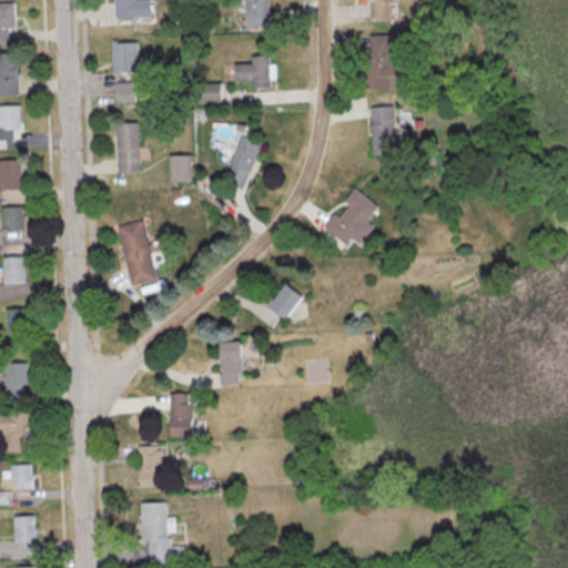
[(114,0),(115,17),(152,16),(151,0),(114,0)]
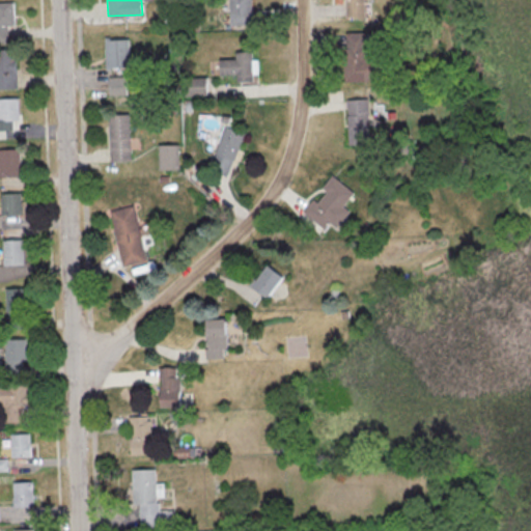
[(228,0),(229,26),(254,25),(253,0),(228,0)]
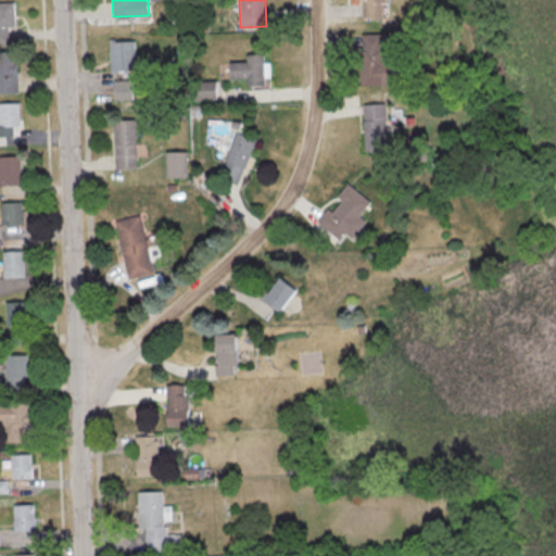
[(0,42),(9,42),(9,25),(16,25),(15,1),(0,1),(0,42)]
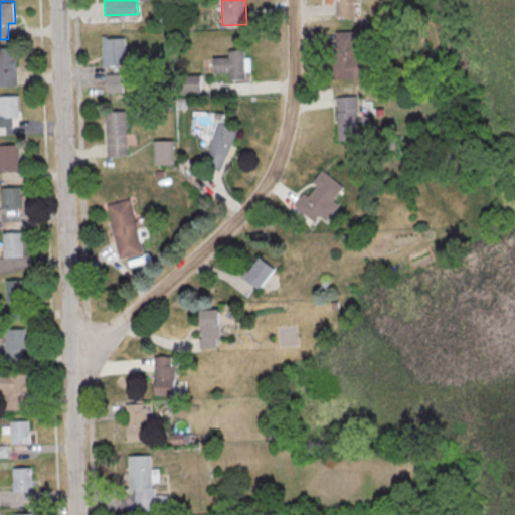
[(364,79),(364,32),(340,32),(340,79),(364,79)]
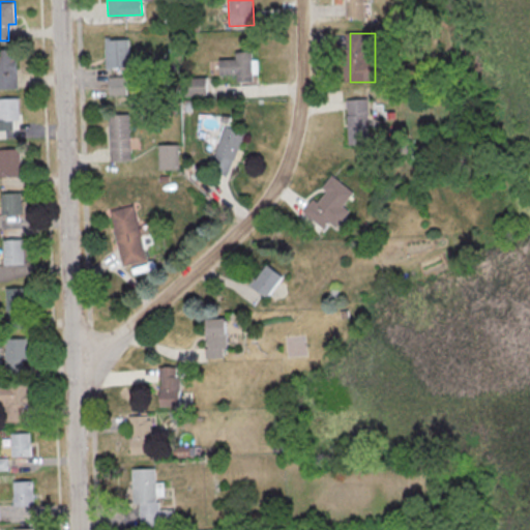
[(129,38),(106,38),(106,66),(130,66),(129,38)]
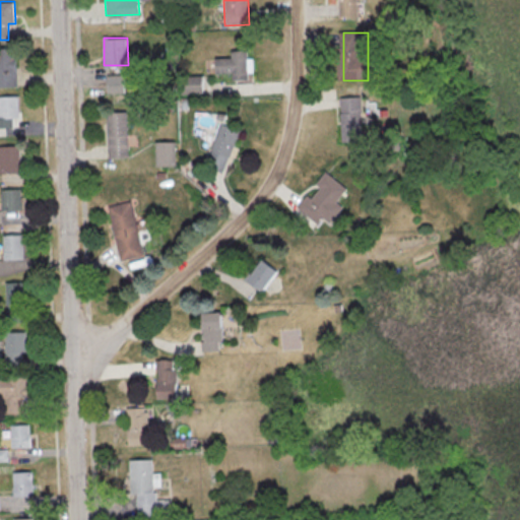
[(0,86),(17,86),(16,47),(0,47),(0,86)]
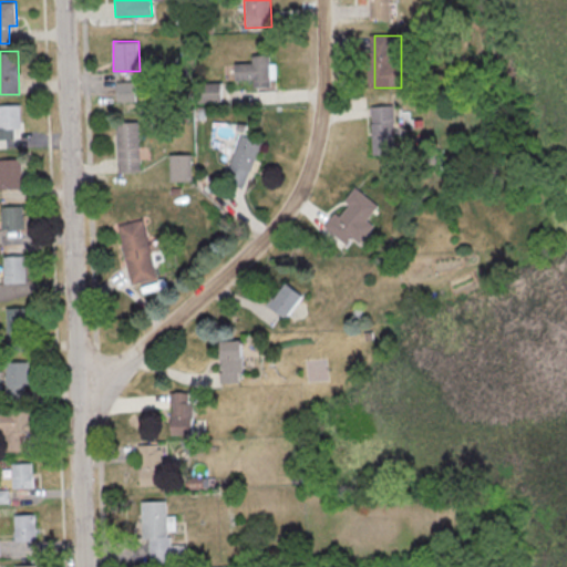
[(270,54),(253,54),(253,62),(236,62),(236,79),(254,79),(254,91),(277,90),(276,63),(270,63),(270,54)]
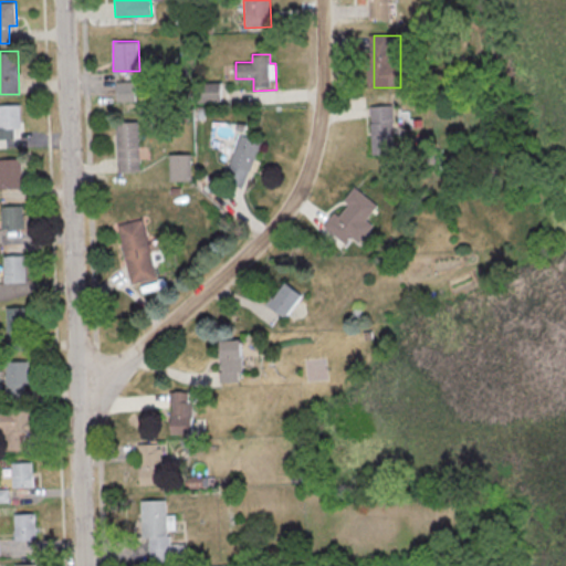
[(135,81),(116,81),(116,101),(136,100),(135,81)]
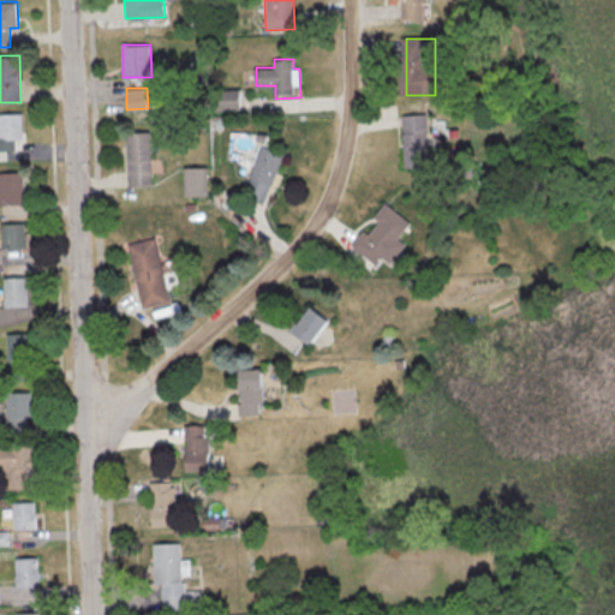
[(0,113),(0,150),(23,150),(22,113),(0,113)]
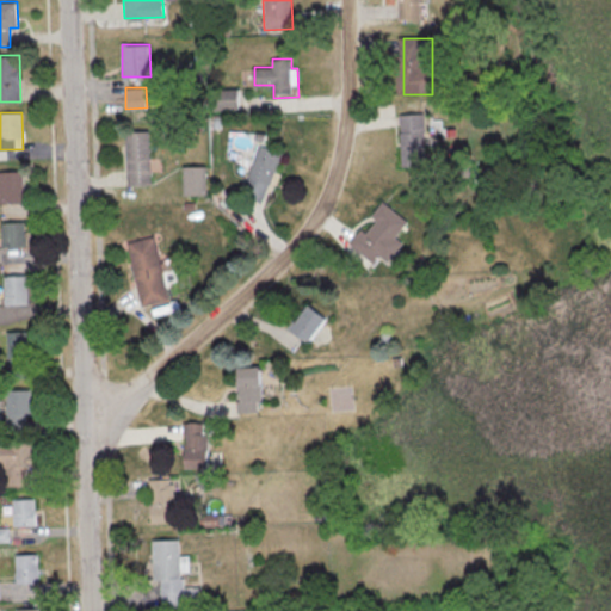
[(406,115),(407,160),(433,159),(431,113),(406,115)]
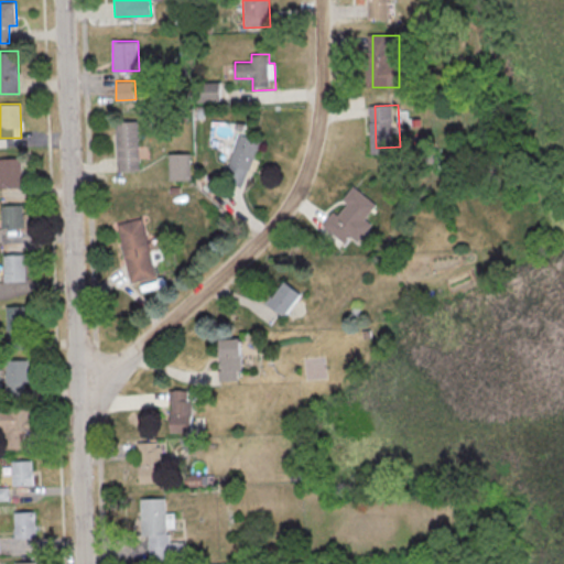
[(138,120),(115,121),(117,171),(140,171),(138,120)]
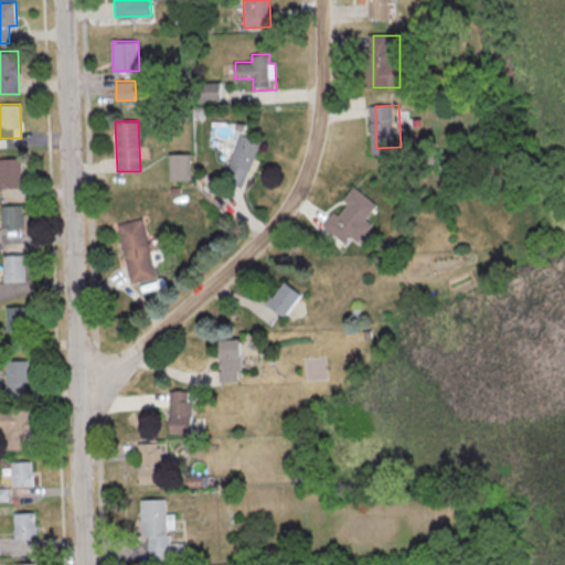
[(262,140),(241,132),(224,178),(246,185),(257,159),(255,158),(262,140)]
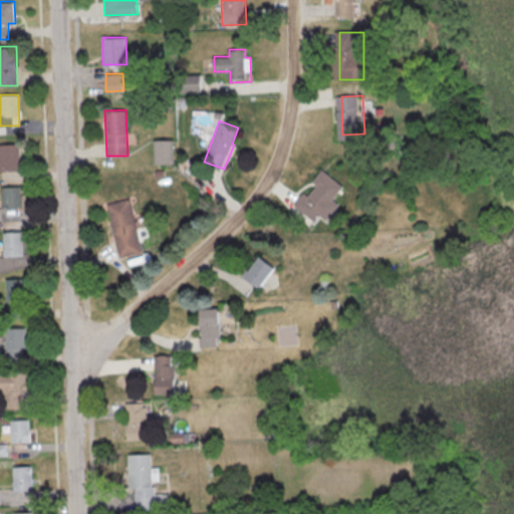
[(175,163),(175,140),(155,140),(155,164),(175,163)]
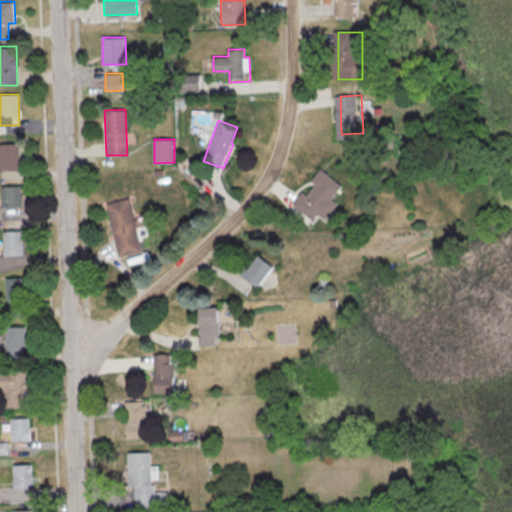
[(0,142),(0,172),(19,172),(18,142),(0,142)]
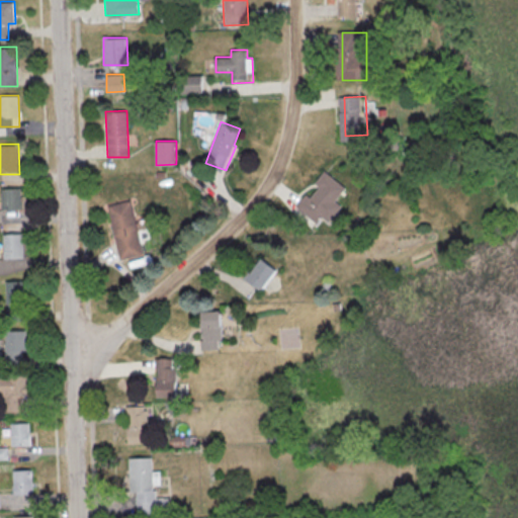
[(351,188),(331,171),(321,183),(325,186),(314,198),(309,193),(298,203),(322,225),(329,217),(334,221),(346,206),(340,201),(351,188)]
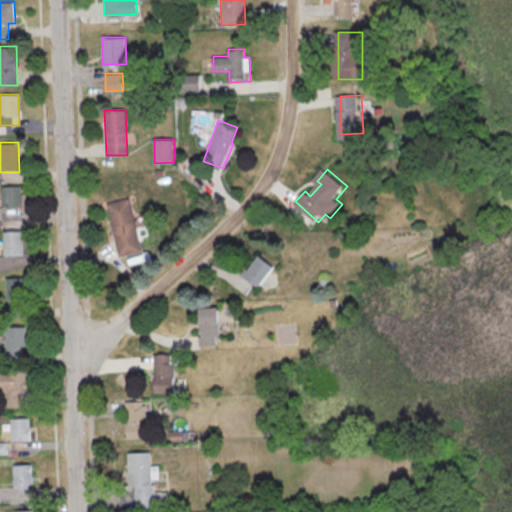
[(1,185),(2,207),(21,206),(21,185),(1,185)]
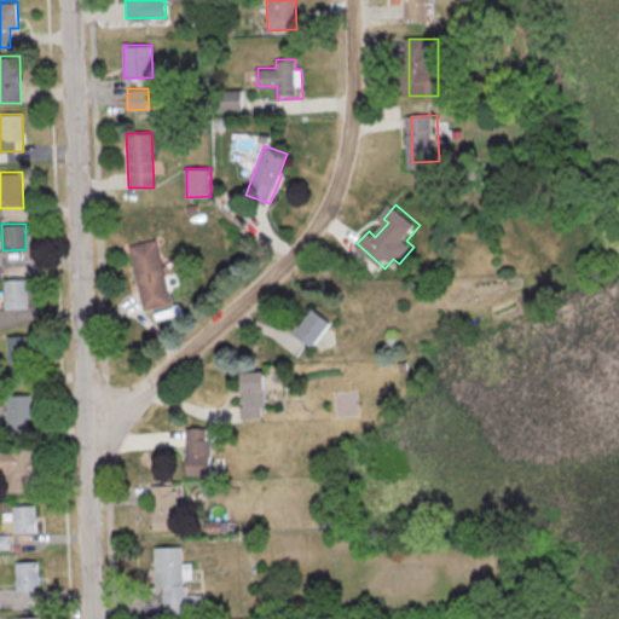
[(171,305),(158,239),(129,246),(143,310),(171,305)]
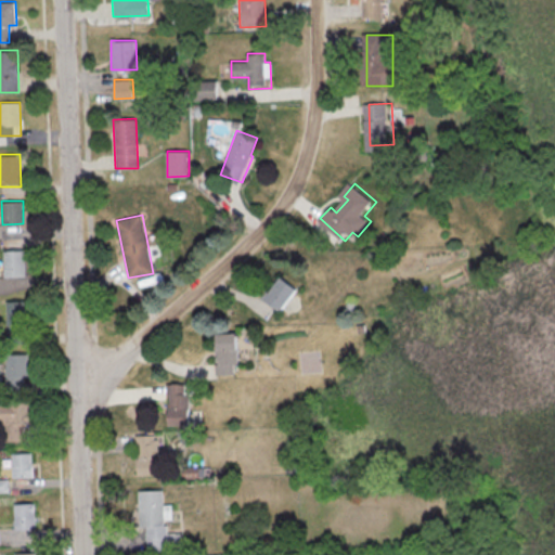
[(25,249),(3,250),(3,276),(25,276),(25,249)]
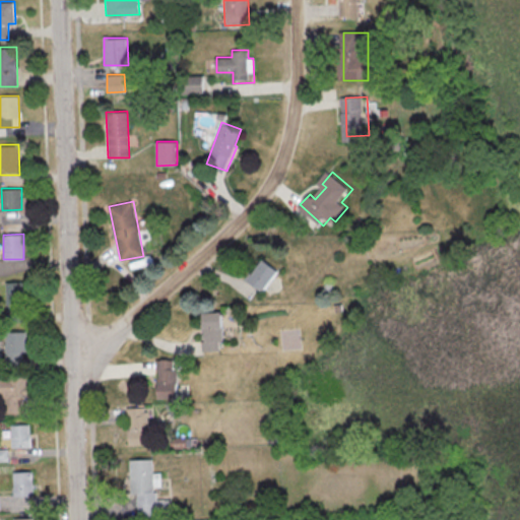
[(247,280),(265,293),(279,270),(260,258),(247,280)]
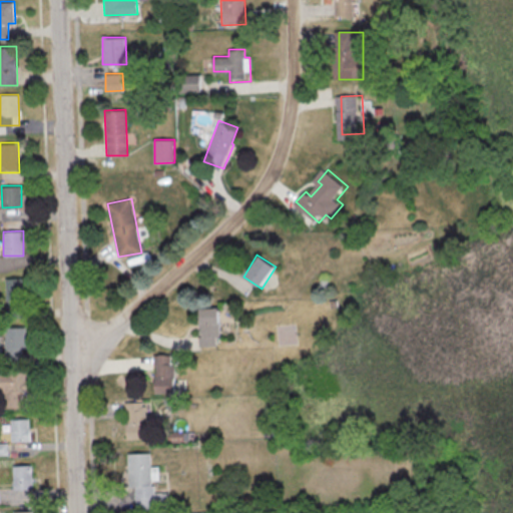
[(6,278),(6,302),(21,302),(21,278),(6,278)]
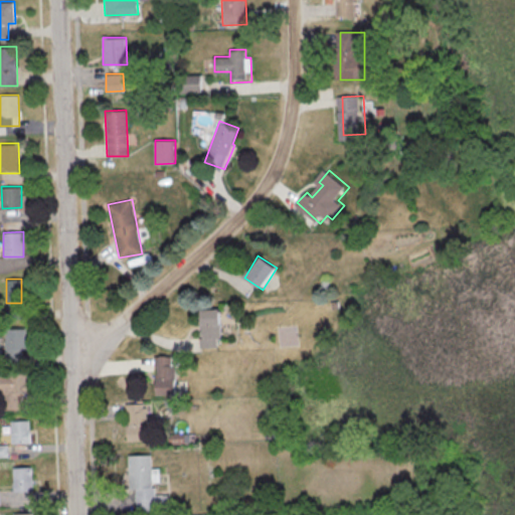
[(27,330),(6,329),(5,359),(29,359),(29,350),(26,350),(27,330)]
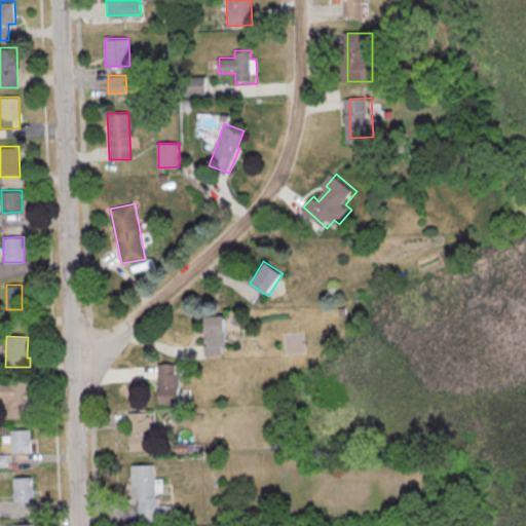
[(23,402),(28,402),(28,379),(0,379),(0,408),(0,419),(23,418),(23,402)]
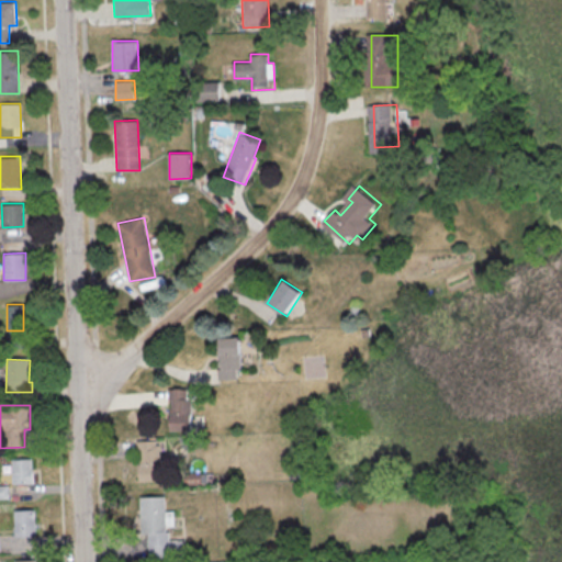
[(33,483),(32,458),(11,458),(12,483),(33,483)]
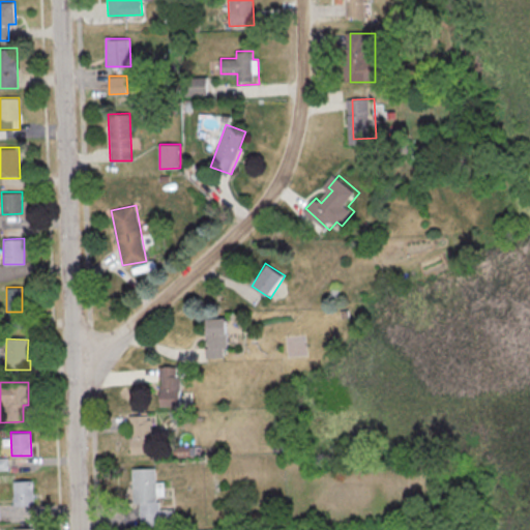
[(138,469),(139,504),(145,504),(146,526),(165,526),(163,469),(138,469)]
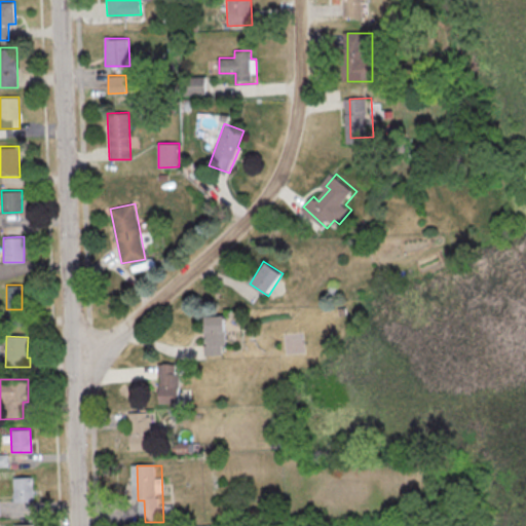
[(14,502),(34,501),(33,476),(13,477),(14,502)]
